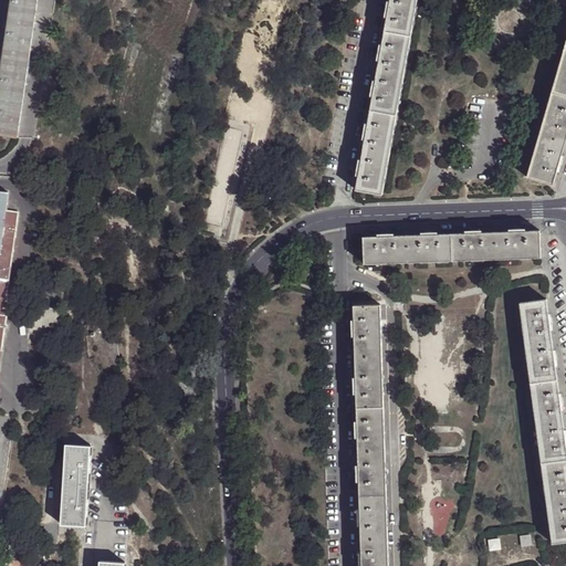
[(39,0),(14,0),(0,103),(0,136),(18,138),(39,0)]
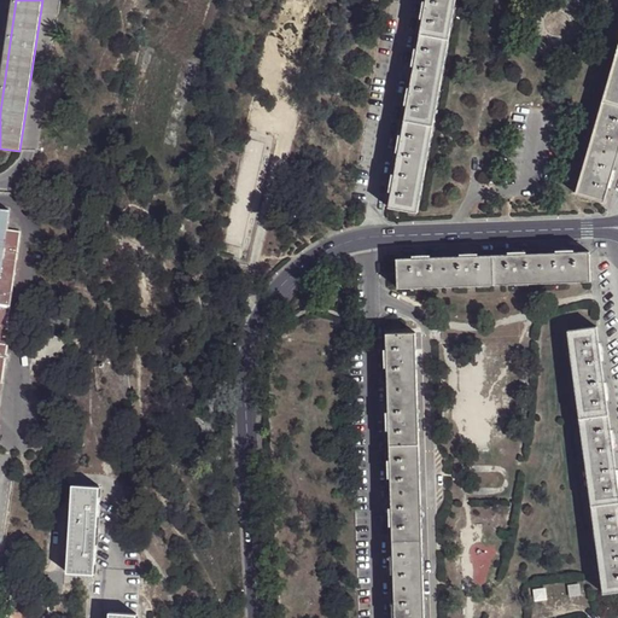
[(322,0),(285,0),(284,5),(321,12),(322,0)]
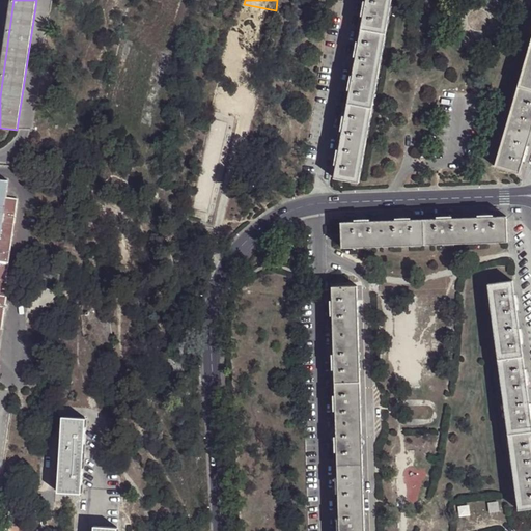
[(365,0),(333,177),(358,183),(391,0),(365,0)]
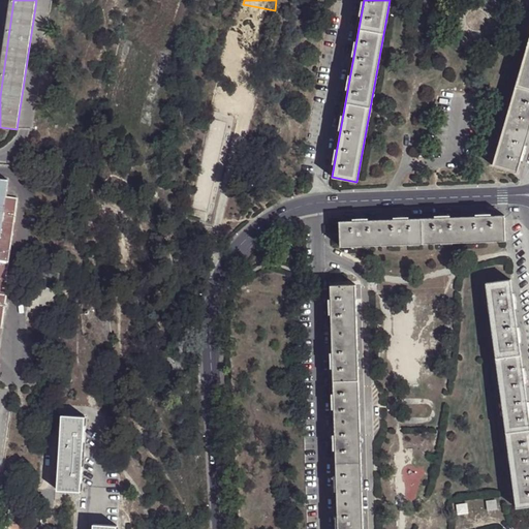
[(528,40),(492,165),(516,174),(528,129),(528,40)]
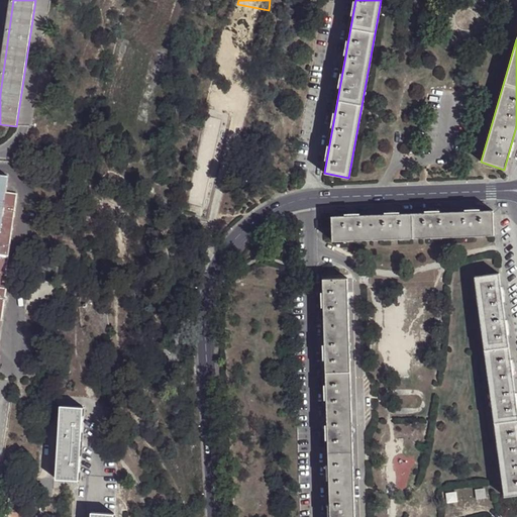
[(331,215),(331,240),(493,235),(492,210),(331,215)]
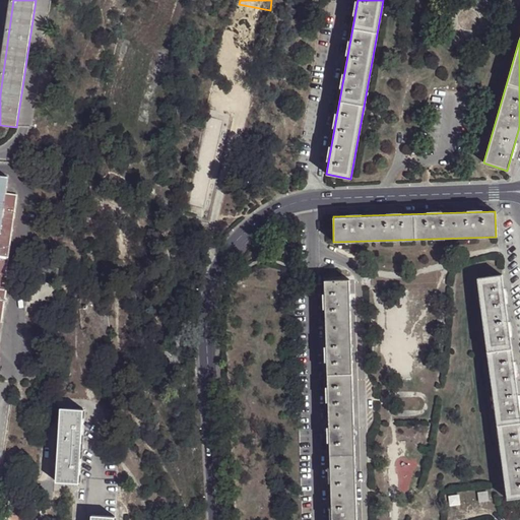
[(60,267),(45,264),(42,275),(58,279),(60,267)]
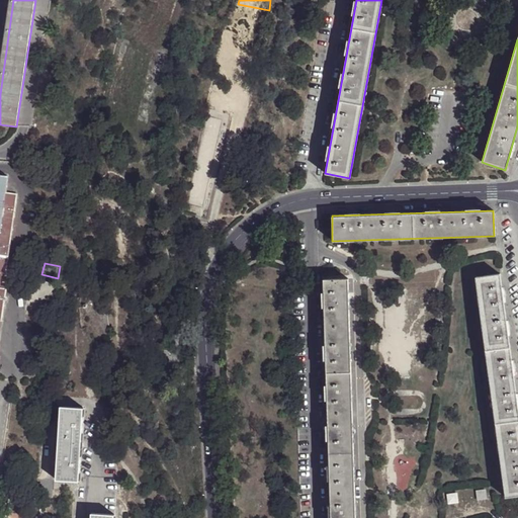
[(517,420),(499,273),(476,277),(503,497),(517,495),(517,420)]
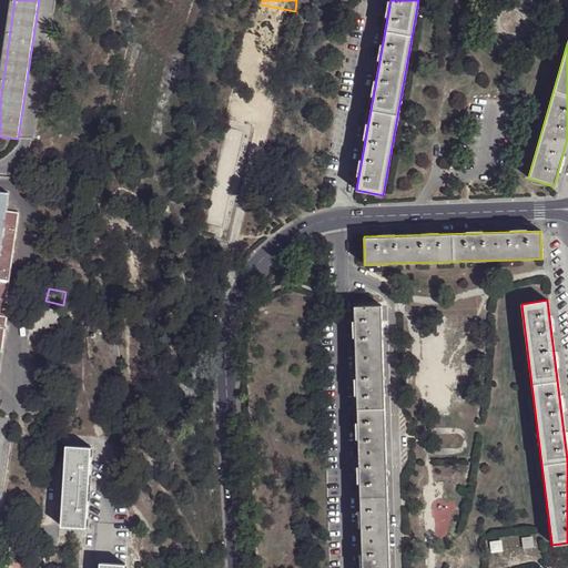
[(361,567),(387,567),(381,305),(354,305),(361,567)]
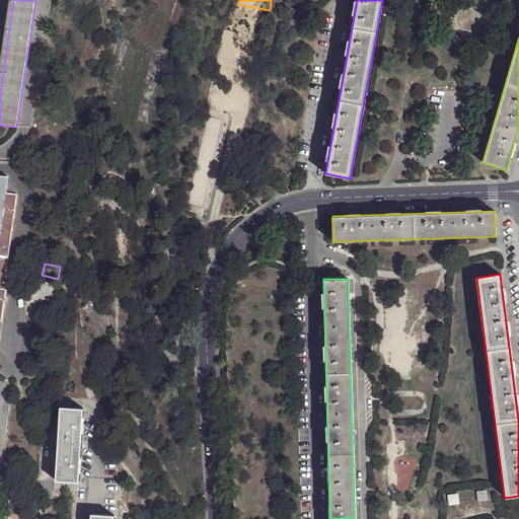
[(83,412),(60,410),(56,484),(63,484),(79,485),(83,412)]
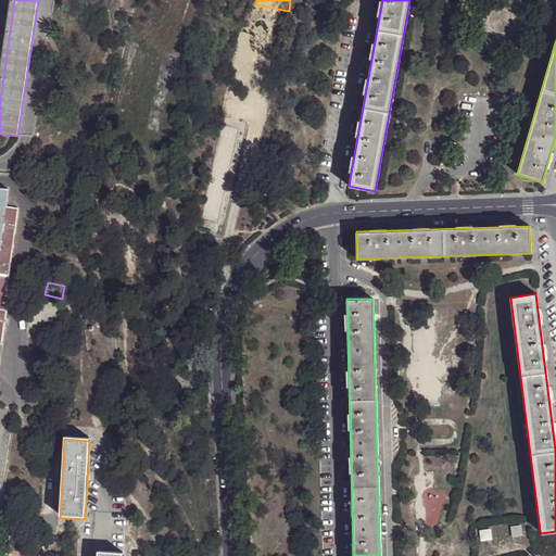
[(519,523),(509,523),(509,533),(519,533),(519,523)]
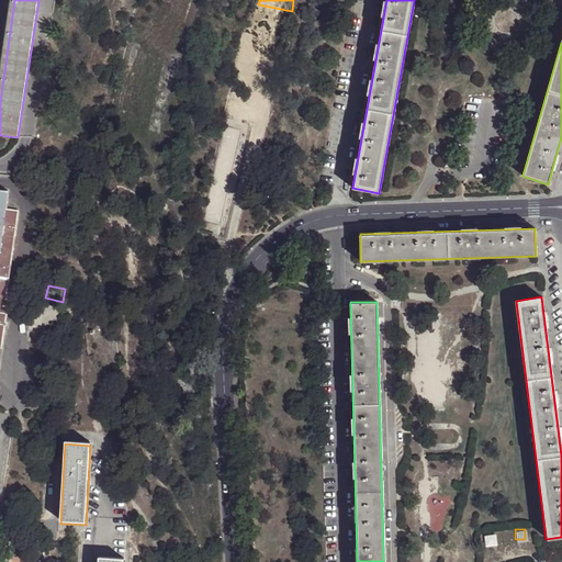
[(494,530),(484,531),(484,541),(494,540),(494,530)]
